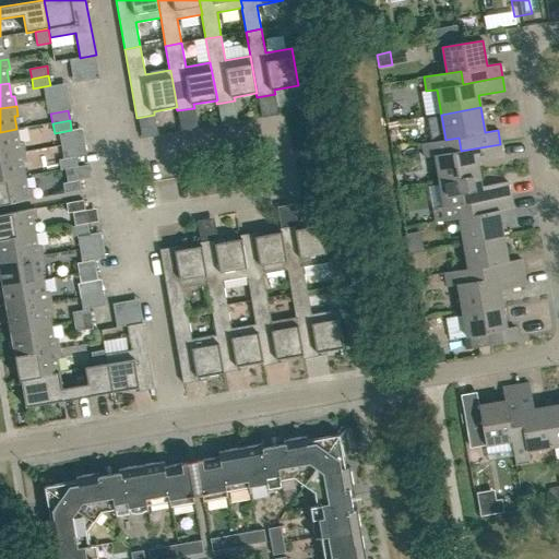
[(23,142),(20,143),(16,129),(0,132),(0,156),(24,152),(23,142)]
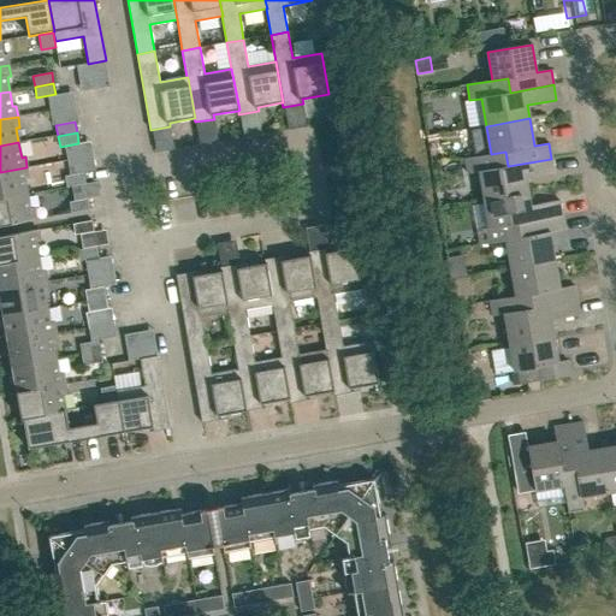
[(468,175),(479,172),(484,200),(528,193),(526,178),(555,173),(551,159),(508,166),(505,152),(491,154),(465,159),(468,175)]
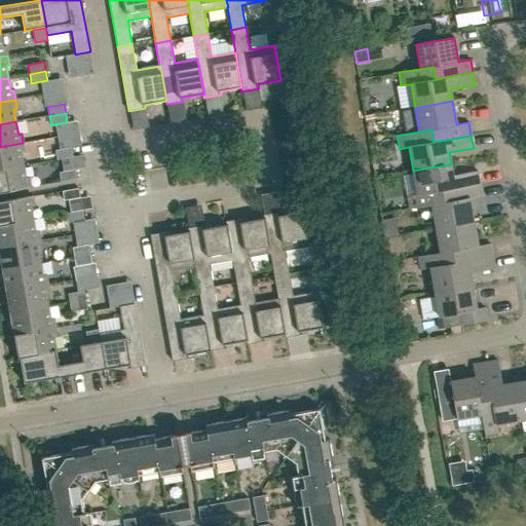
[(22,153),(25,152),(23,143),(0,147),(0,168),(24,165),(22,153)]
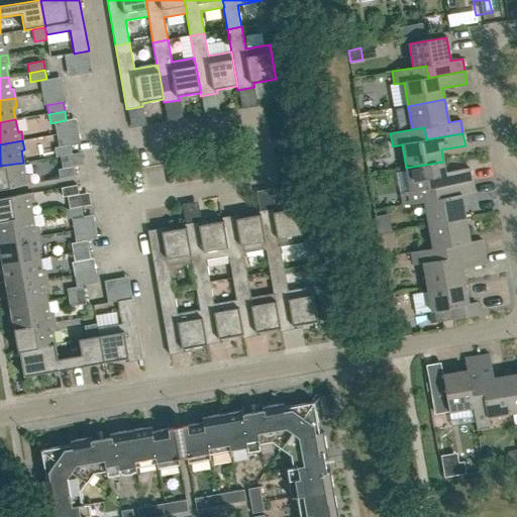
[(55,147),(56,157),(72,154),(71,145),(55,147)]
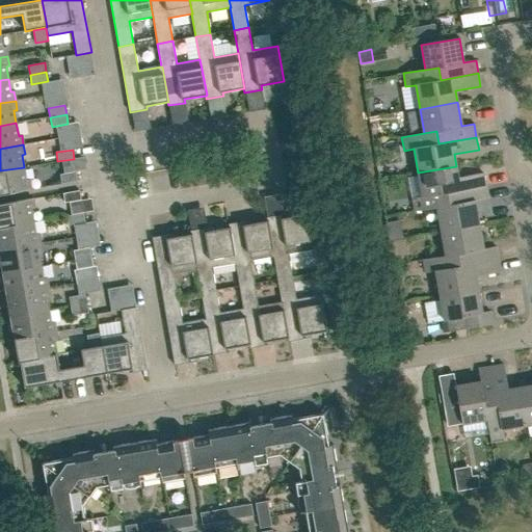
[(485,186),(483,174),(458,178),(456,166),(418,173),(422,196),(413,198),(415,212),(436,208),(436,207),(450,205),(448,192),(485,186)]
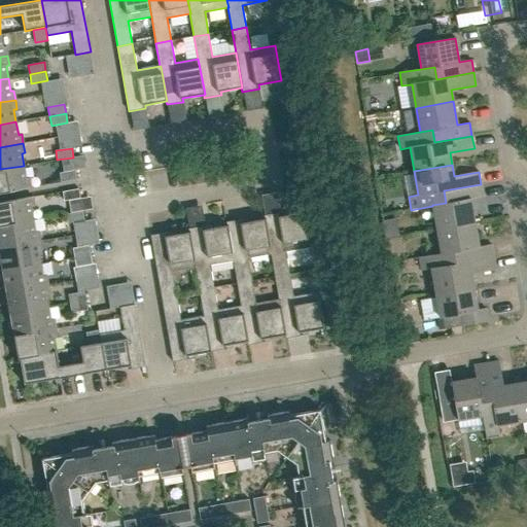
[(29,178),(26,178),(24,166),(0,169),(0,192),(31,187),(29,178)]
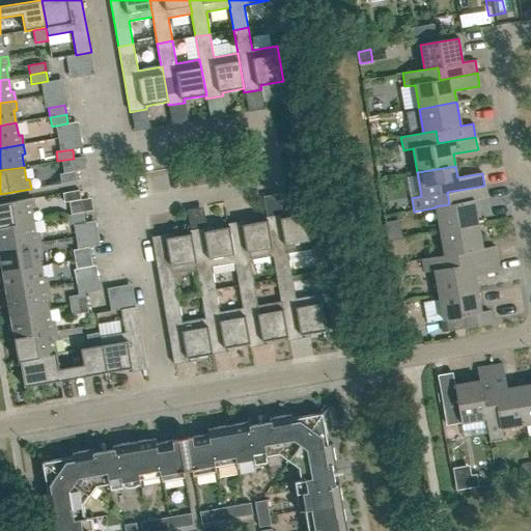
[(59,174),(61,184),(78,180),(76,171),(59,174)]
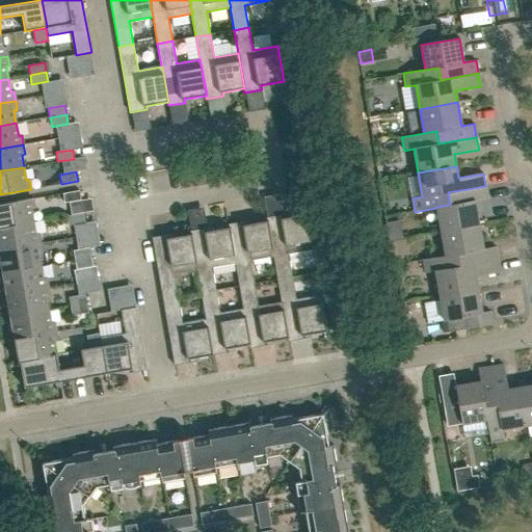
[(479,224),(475,202),(487,198),(485,186),(448,192),(450,205),(436,207),(436,208),(442,232),(479,224)]
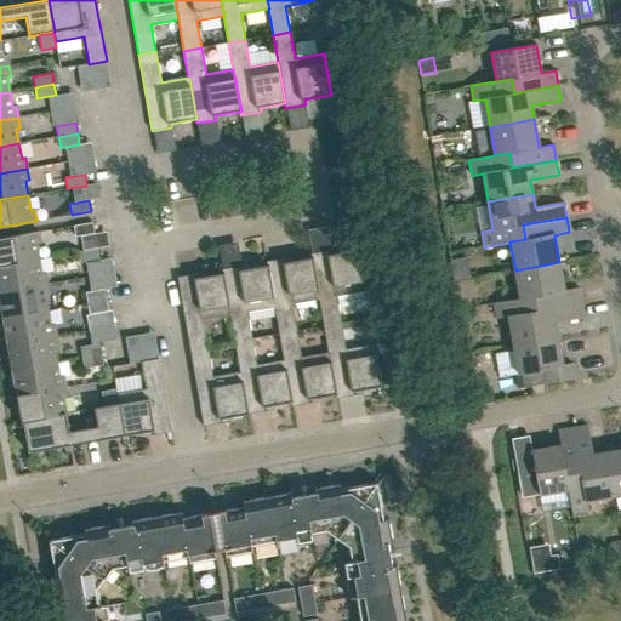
[(75,237),(95,233),(92,222),(74,226),(75,237)]
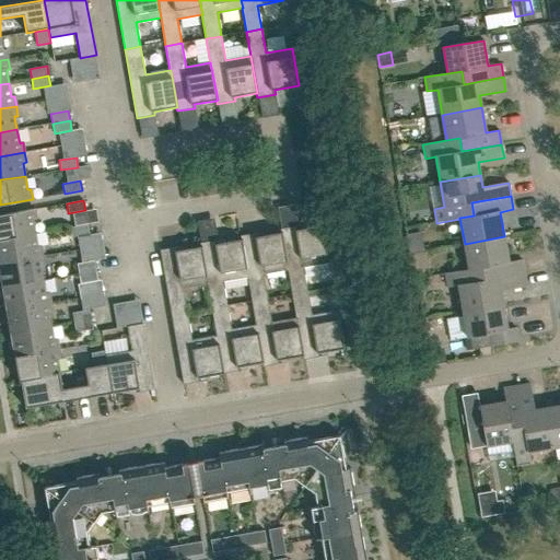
[(36,219),(34,209),(0,214),(0,238),(35,233),(33,220),(36,219)]
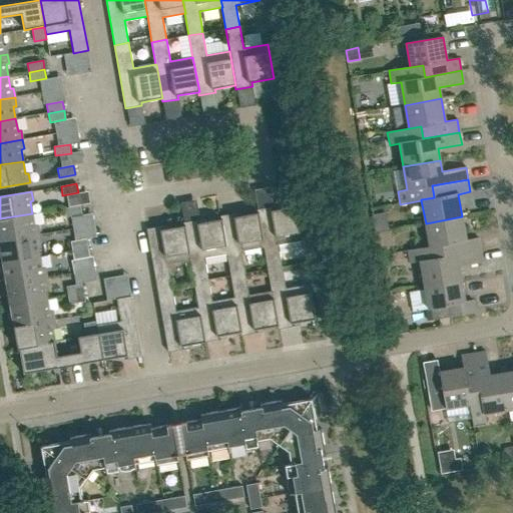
[(82,214),(80,205),(65,208),(66,217),(82,214)]
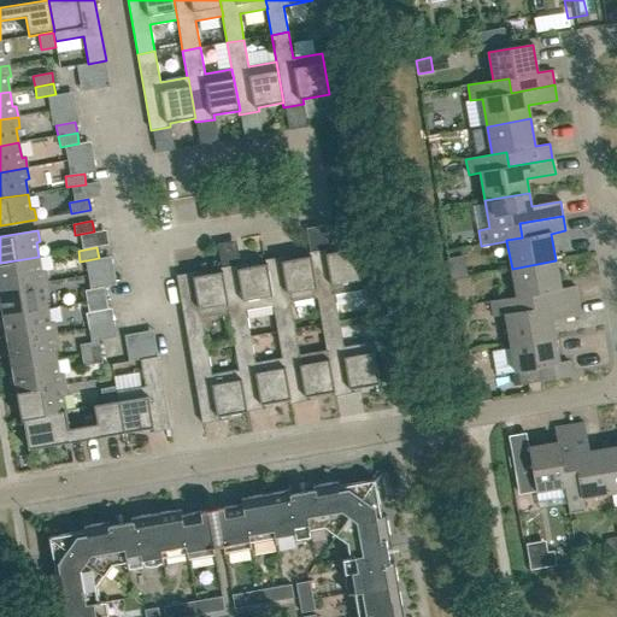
[(322,324),(339,321),(334,294),(363,289),(356,248),(329,253),(329,248),(309,252),(310,257),(311,256),(318,298),(317,298),(322,324)]
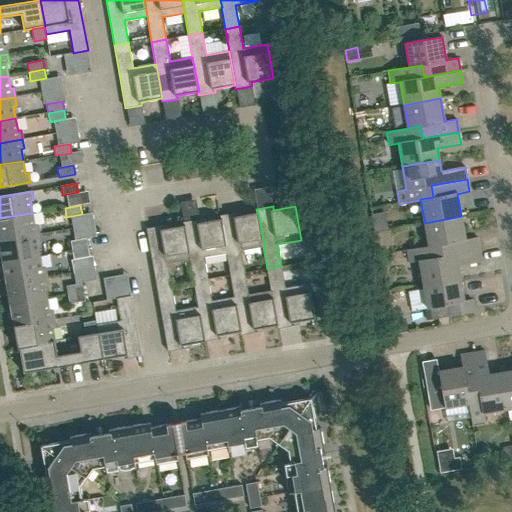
[(264,247),(258,212),(257,213),(237,216),(236,213),(219,216),(220,219),(221,219),(227,253),(226,253),(230,275),(245,273),(241,251),(263,247),(264,247)]
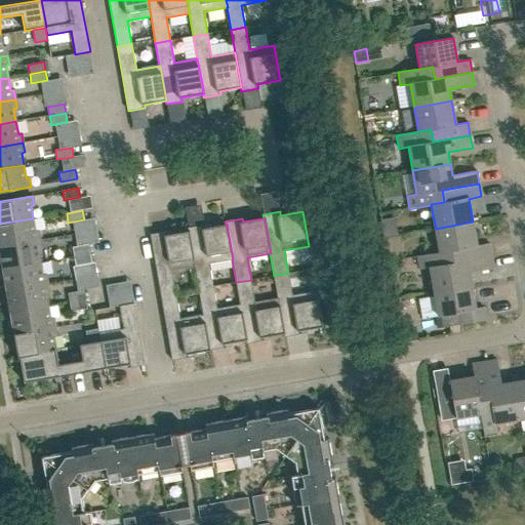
[(38,231),(35,232),(33,218),(0,224),(0,246),(40,240),(38,231)]
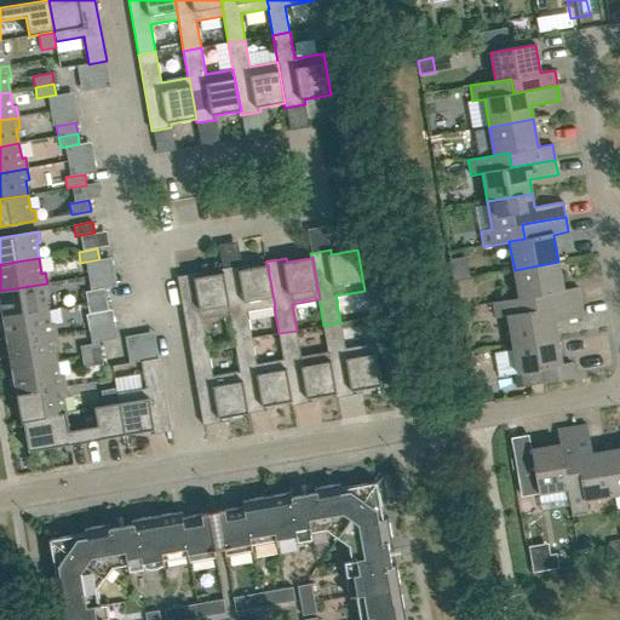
[(580,303),(578,287),(563,291),(558,262),(515,270),(520,298),(520,299),(534,296),(537,310),(580,303)]
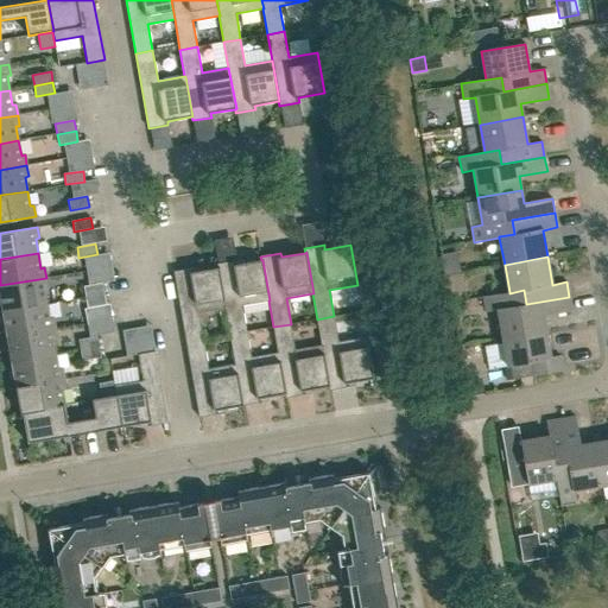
[(263,260),(261,260),(238,265),(236,260),(217,264),(217,267),(219,267),(226,309),(229,335),(247,331),(242,305),(268,301),(270,301),(263,260)]
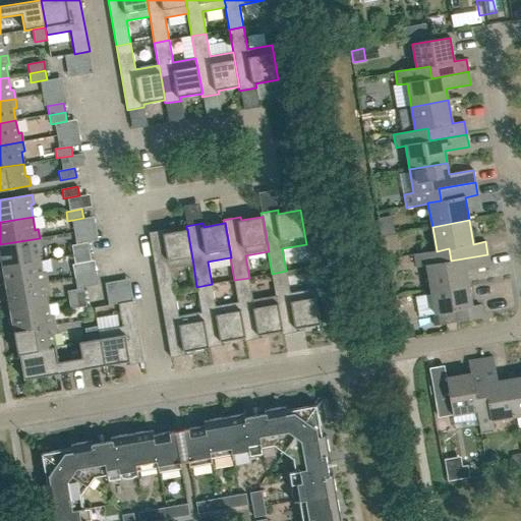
[(149,232),(156,271),(160,297),(175,294),(170,269),(193,265),(187,229),(186,229),(166,233),(166,230),(149,232)]
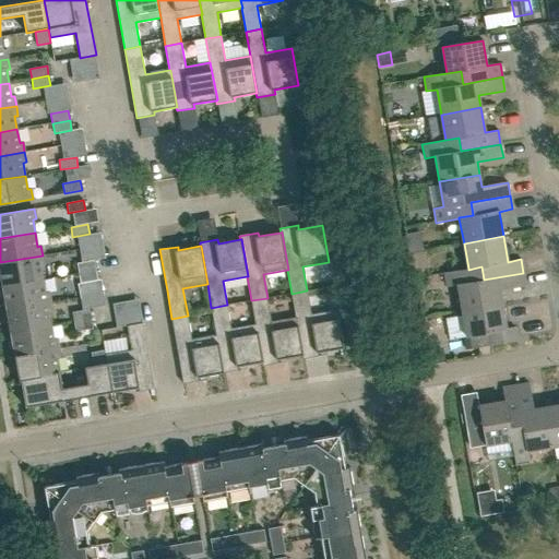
[(40,265),(44,265),(43,256),(0,262),(0,268),(3,286),(43,280),(40,265)]
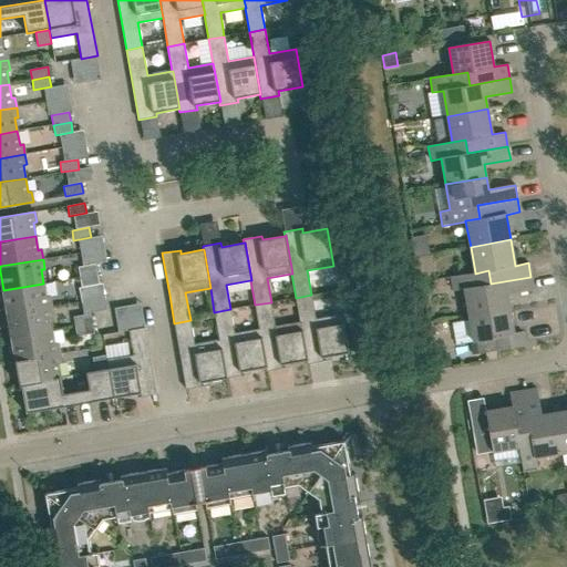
[(80,277),(98,274),(95,264),(79,267),(80,277)]
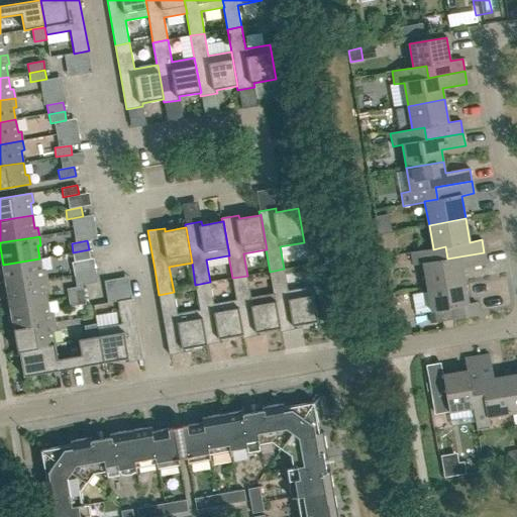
[(433,248),(411,252),(414,266),(423,264),(427,287),(464,281),(462,269),(486,265),(484,252),(447,259),(445,246),(433,249),(433,248)]
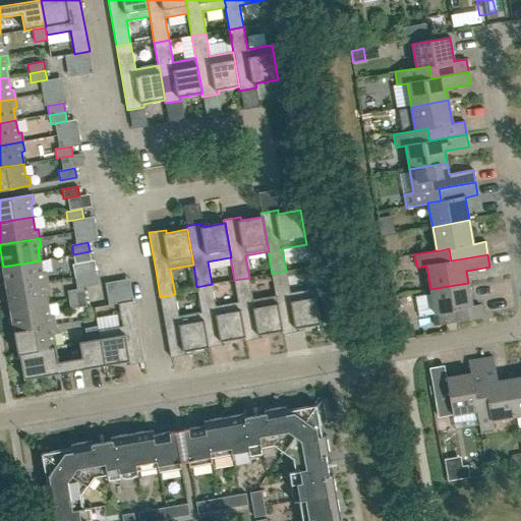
[(90,251),(73,254),(75,264),(92,261),(90,251)]
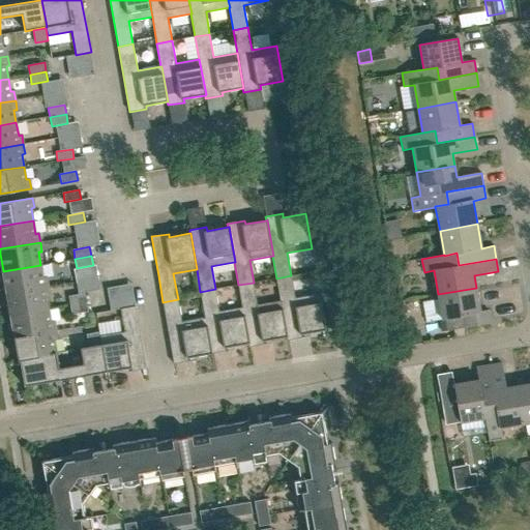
[(48,287),(47,277),(43,277),(40,265),(3,271),(7,294),(48,287)]
